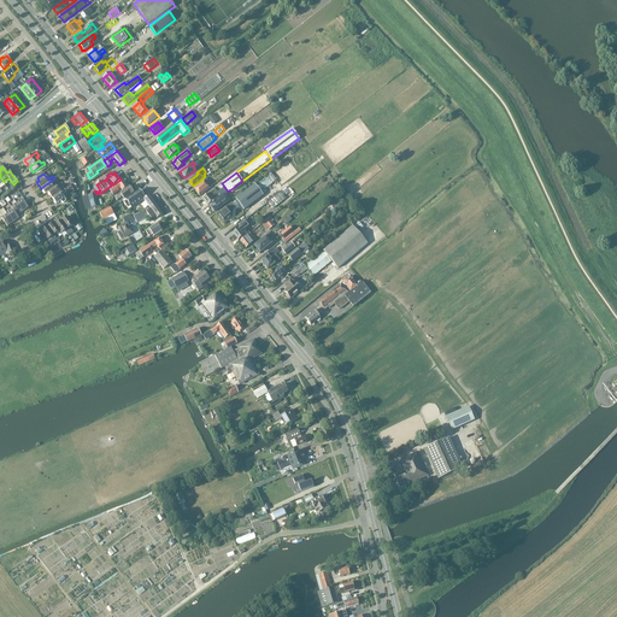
[(46,194),(48,193),(54,188),(52,184),(56,181),(54,178),(41,188),(46,194)]
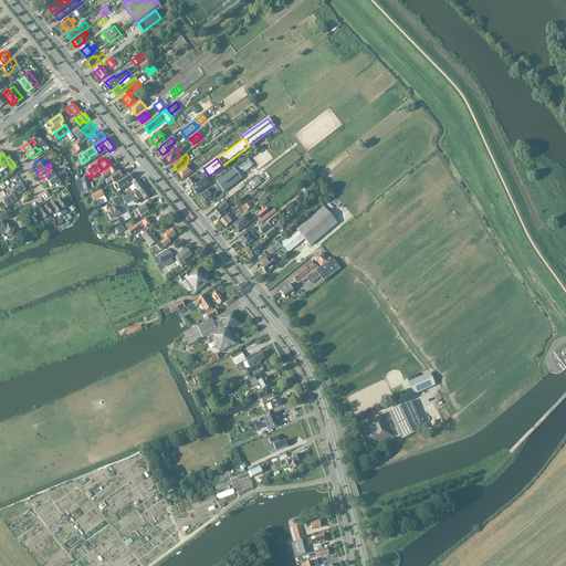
[(189,164),(178,174),(184,180),(192,174),(197,169),(194,166),(191,168),(189,164)]
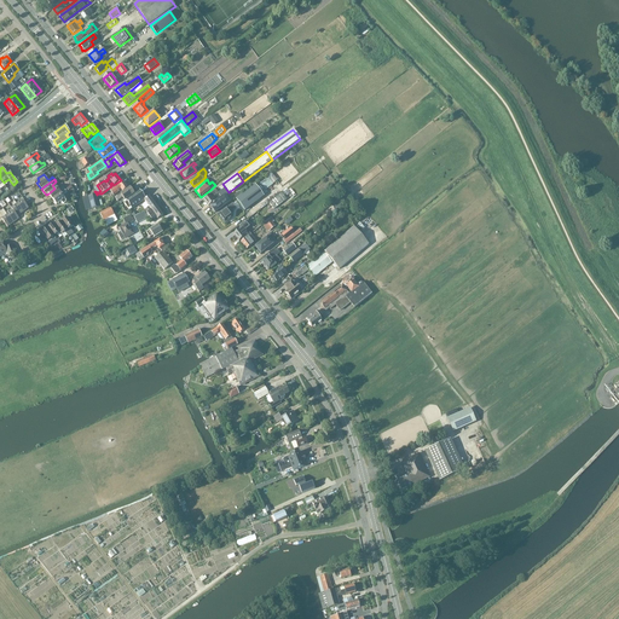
[(122,192),(127,189),(122,181),(110,190),(114,196),(121,190),(122,192)]
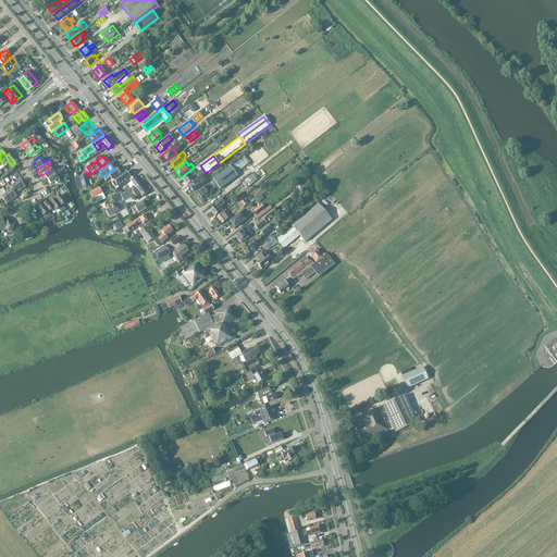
[(255,172),(257,174),(259,173),(261,175),(267,171),(261,165),(255,172)]
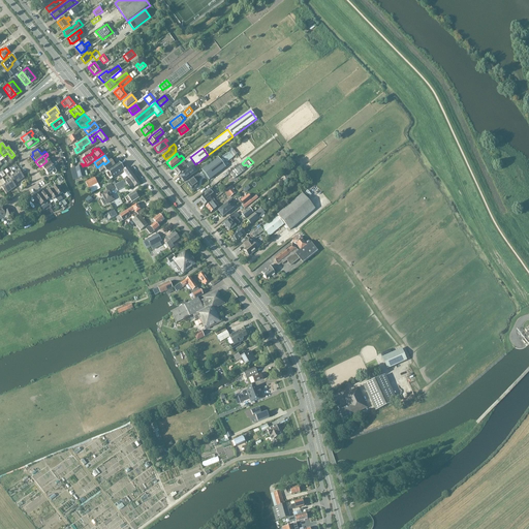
[(218,158),(201,170),(209,181),(225,167),(218,158)]
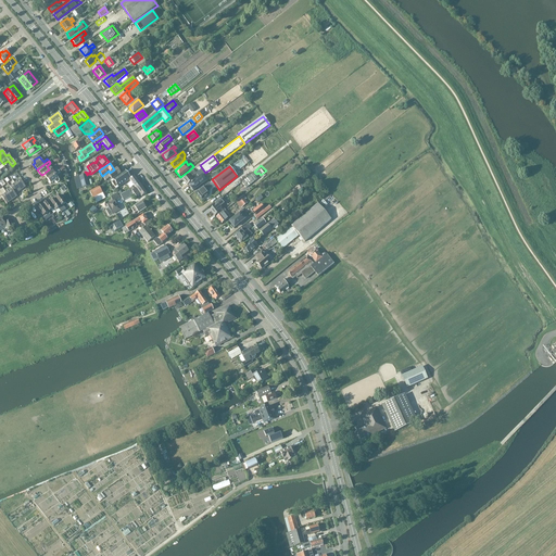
[(51,167),(49,169),(43,174),(47,179),(59,171),(57,168),(53,171),(51,167)]
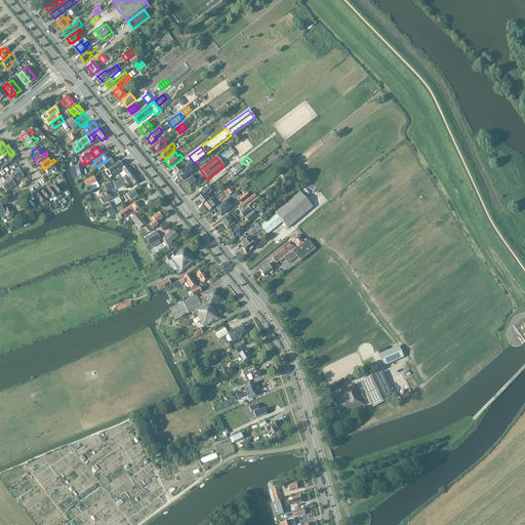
[(106,170),(114,164),(110,159),(97,168),(99,170),(104,167),(106,170)]
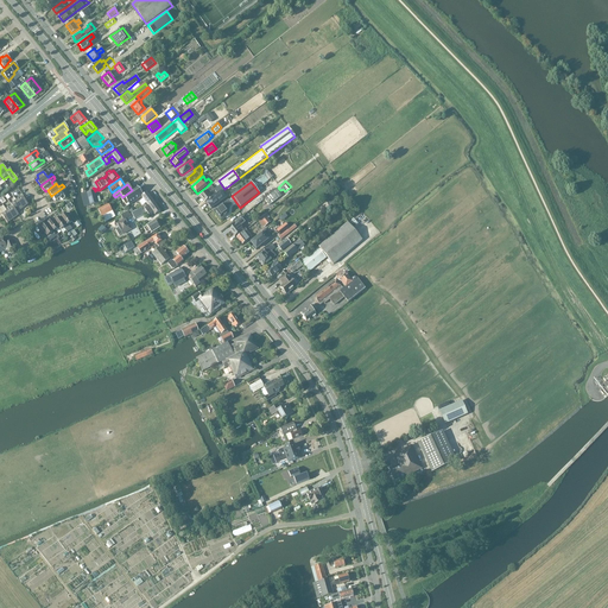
[(64,187),(51,196),(56,201),(61,198),(62,200),(63,200),(64,198),(65,197),(63,196),(64,195),(62,191),(65,189),(64,187)]
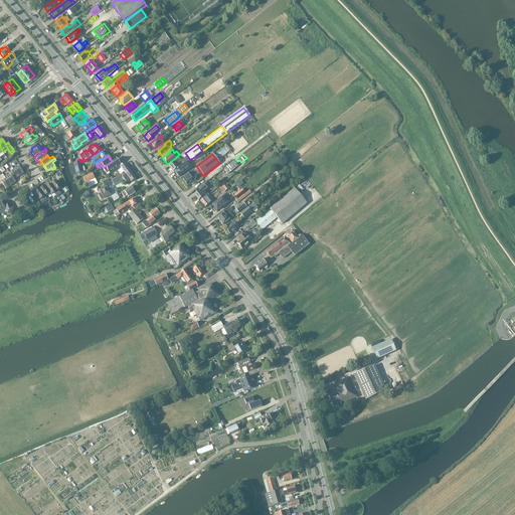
[(100,170),(105,177),(122,166),(117,158),(112,161),(104,167),(100,170)]
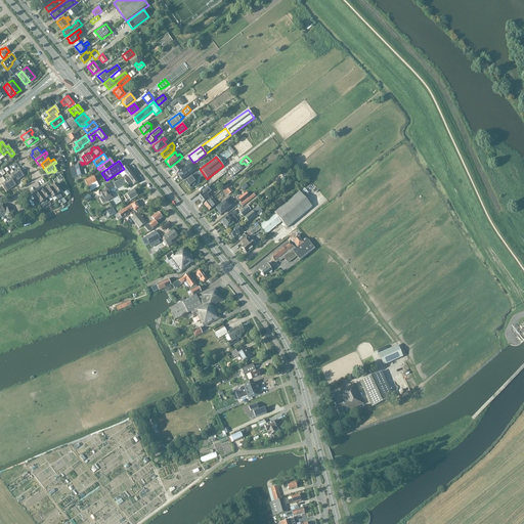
[(180,168),(185,164),(182,161),(180,163),(172,169),(176,174),(181,170),(180,168)]
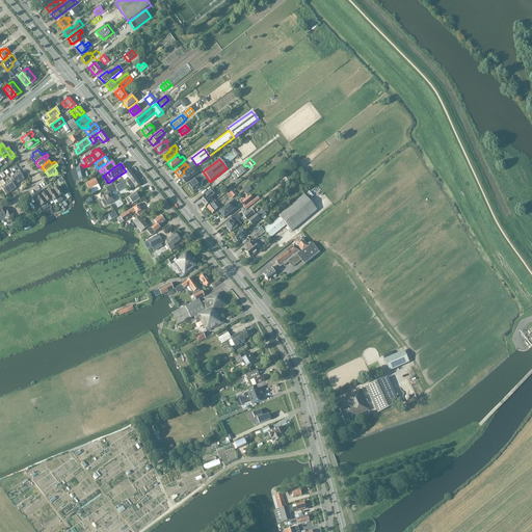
[(86,178),(83,166),(83,167),(76,168),(79,180),(86,178)]
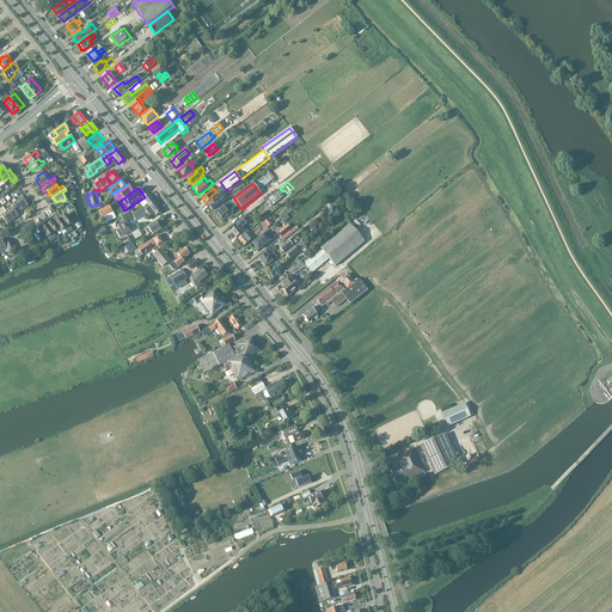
[(222,194),(208,203),(210,207),(209,207),(213,210),(227,200),(222,194)]
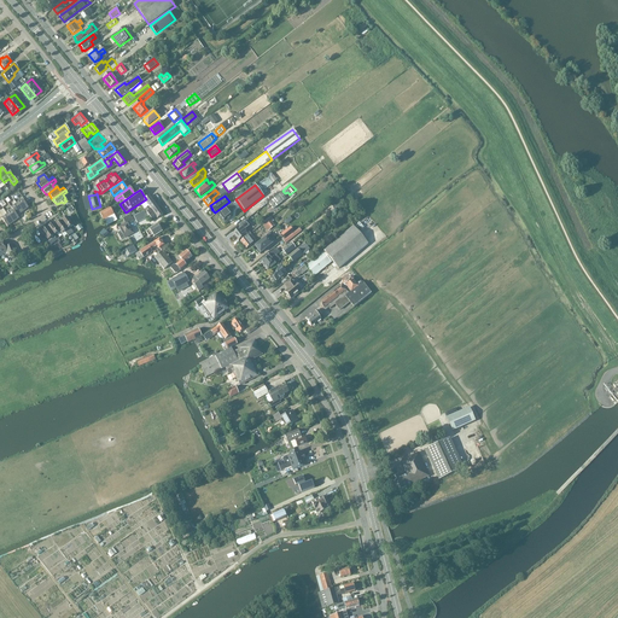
[(277,196),(269,203),(273,208),(281,202),(277,196)]
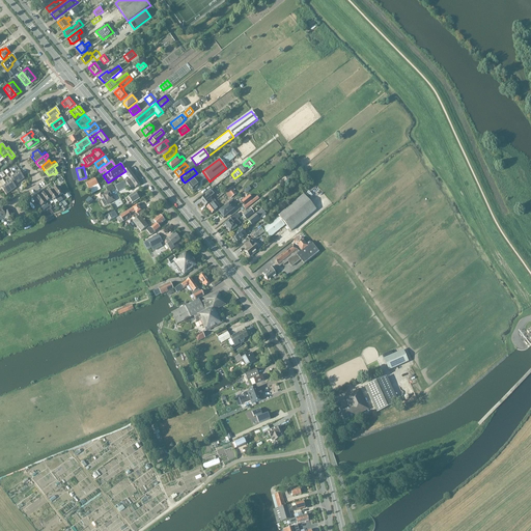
[(135,184),(137,187),(140,185),(137,182),(138,180),(137,179),(136,179),(129,169),(126,171),(123,172),(129,178),(130,179),(130,180),(134,185),(135,184)]
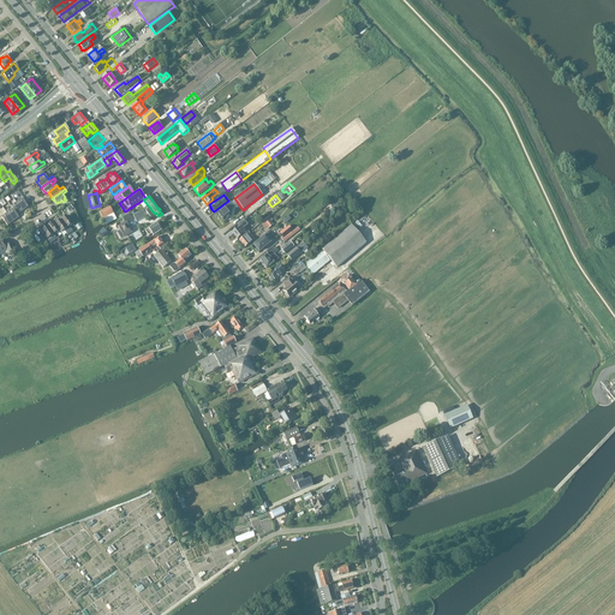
[(342,201),(339,196),(329,203),(333,208),(342,201)]
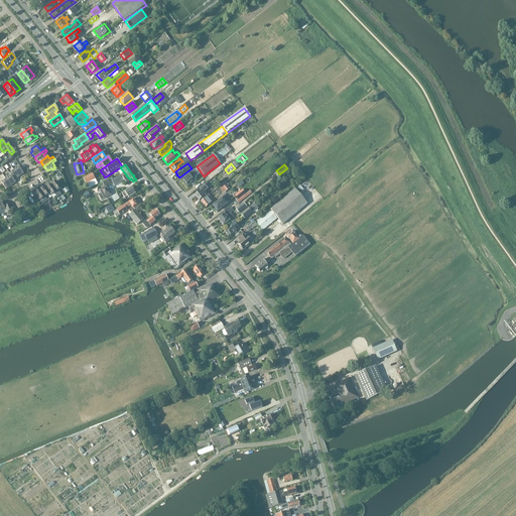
[(14,170),(19,176),(23,173),(19,167),(14,170)]
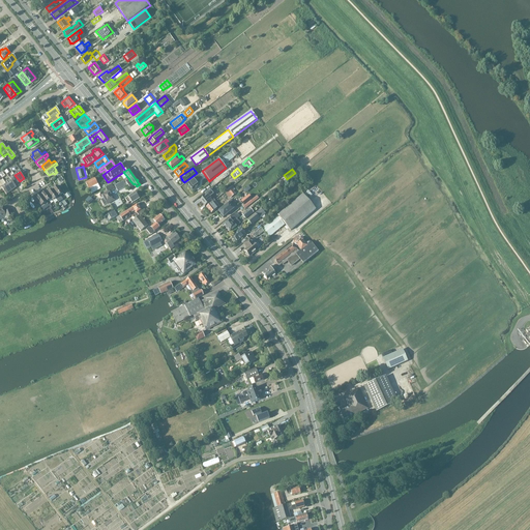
[(9,179),(11,181),(11,180),(15,185),(20,181),(15,175),(9,179)]
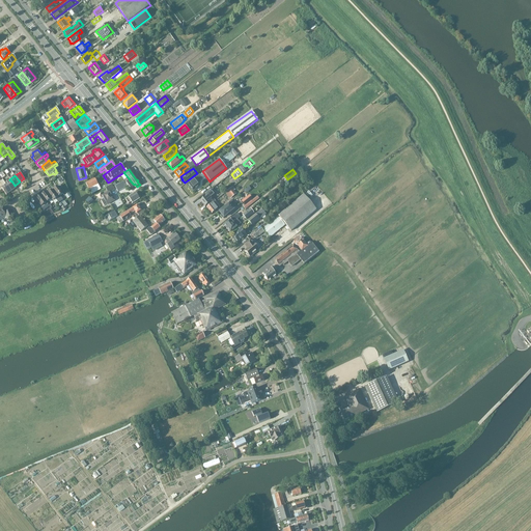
[(199,175),(188,185),(193,191),(200,186),(197,182),(202,178),(199,175)]
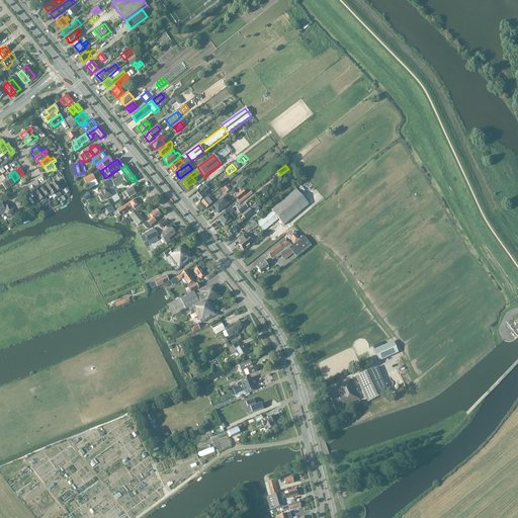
[(87,185),(96,180),(92,174),(83,179),(87,185)]
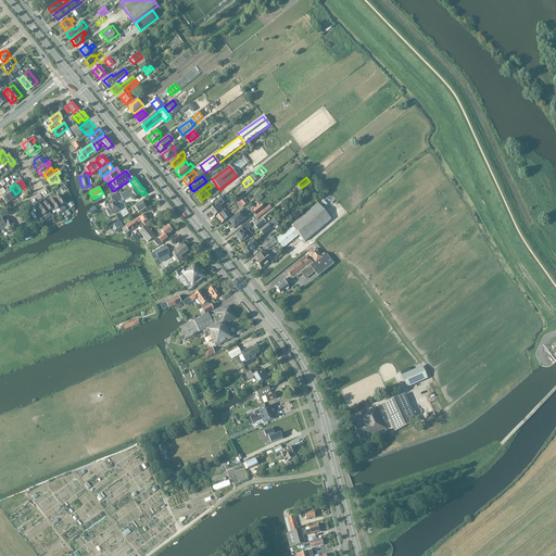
[(140,193),(136,189),(135,190),(133,188),(130,189),(137,198),(140,196),(141,197),(143,196),(141,192),(140,193)]
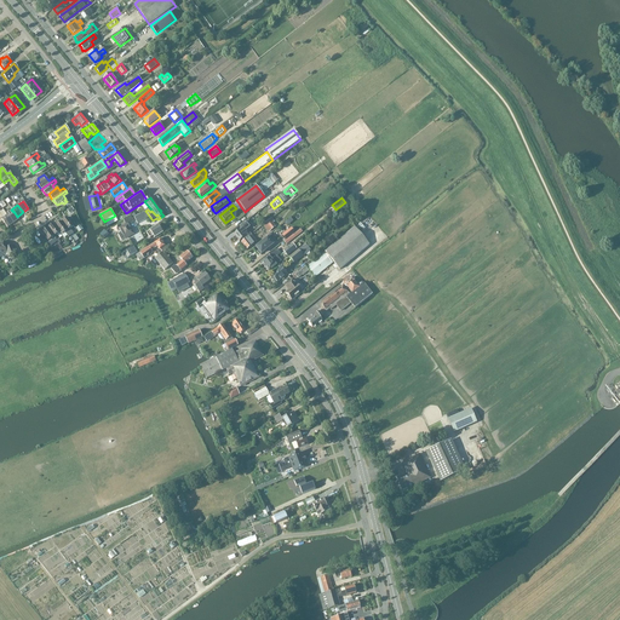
[(19,219),(17,217),(13,211),(13,212),(7,216),(13,223),(19,219)]
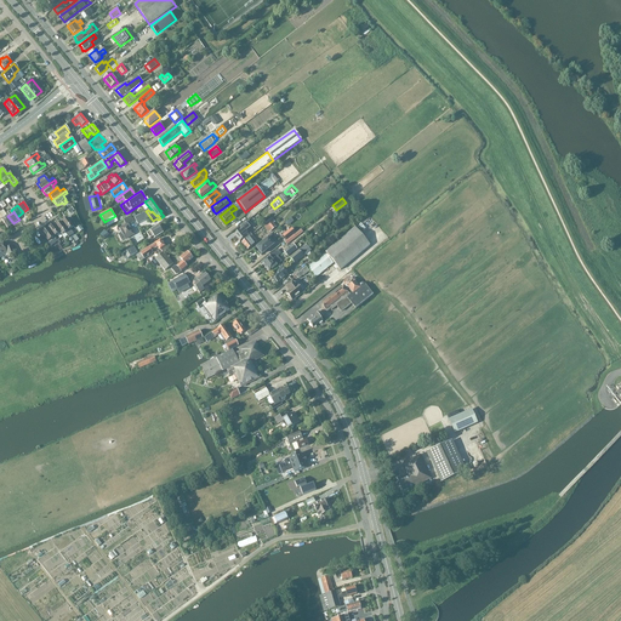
[(138,224),(148,218),(146,212),(135,218),(138,224)]
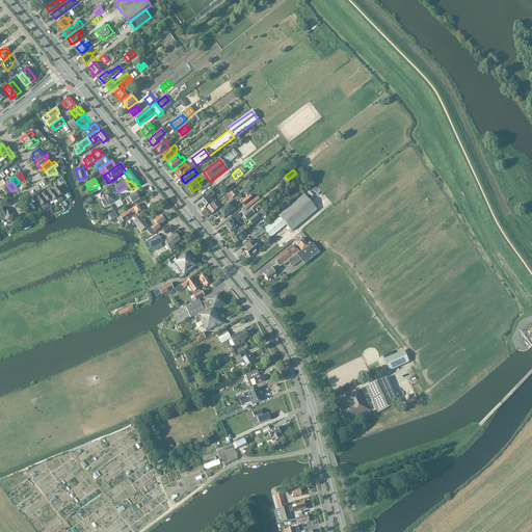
[(11,191),(6,185),(2,188),(6,195),(11,191)]
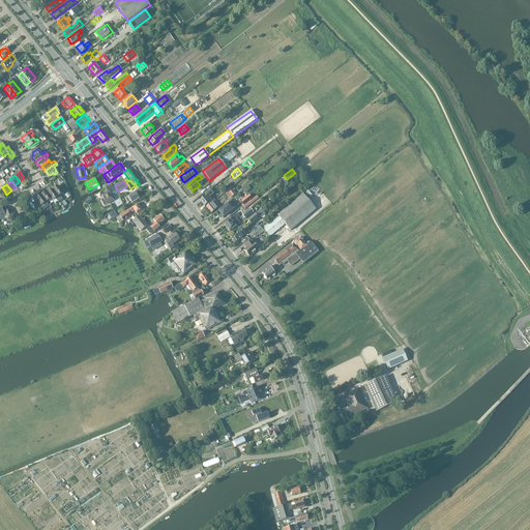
[(114,200),(110,192),(111,192),(114,189),(111,184),(106,187),(108,193),(101,196),(104,199),(100,201),(104,206),(107,204),(114,200)]
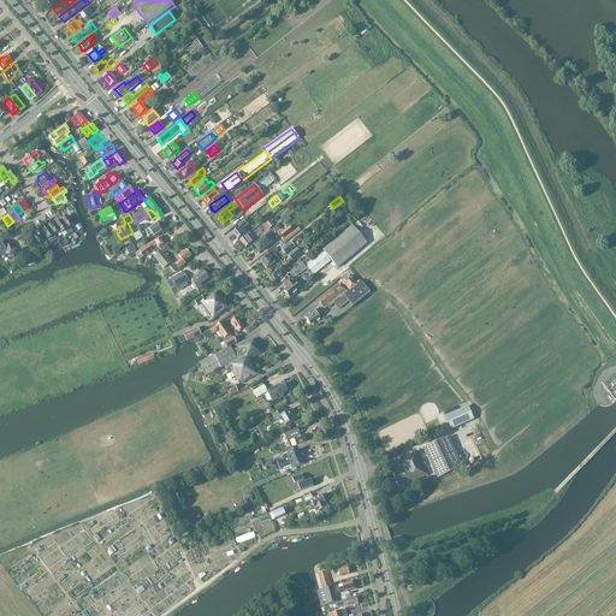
[(61,220),(70,234),(73,232),(70,227),(73,225),(67,217),(61,220)]
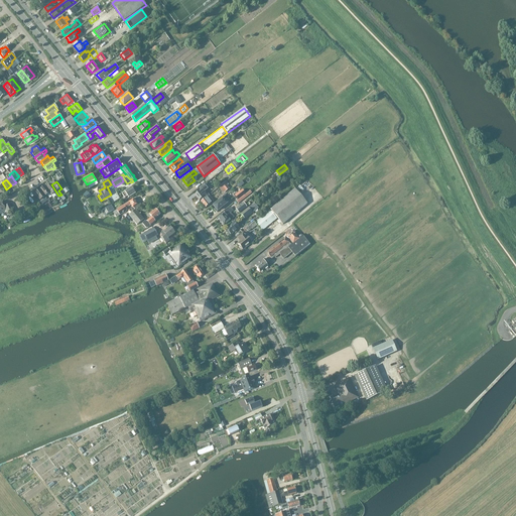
[(226,181),(225,182),(221,186),(226,191),(230,188),(229,187),(230,185),(226,181)]
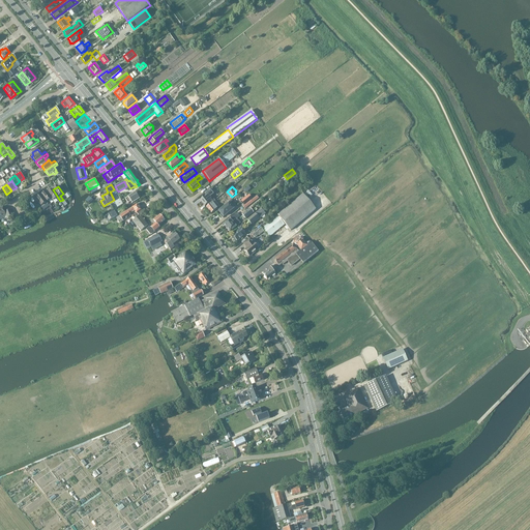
[(51,199),(53,201),(56,199),(58,203),(60,201),(53,189),(48,194),(51,199)]
